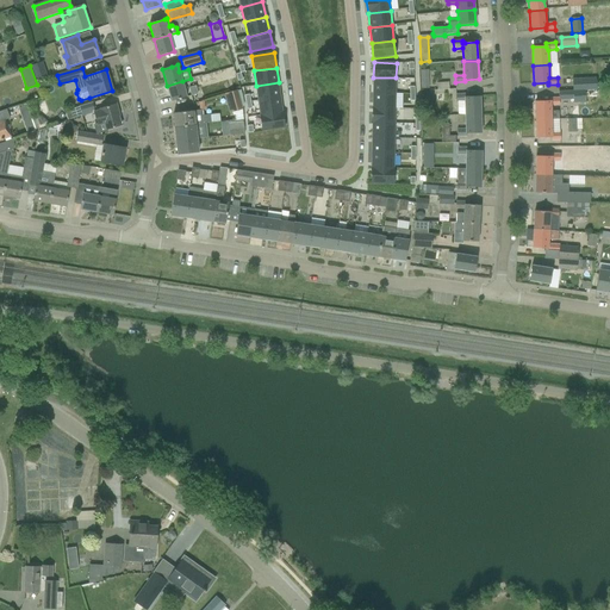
[(45,72),(33,75),(36,81),(48,78),(45,72)]
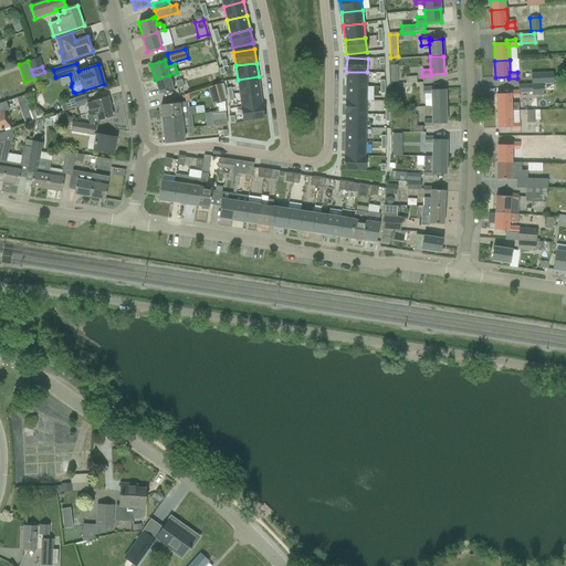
[(189,91),(222,81),(219,71),(186,81),(189,91)]
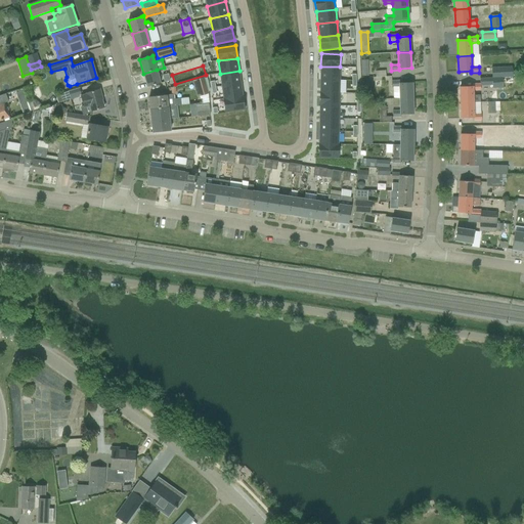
[(320,67),(320,80),(340,80),(340,67),(320,67)]
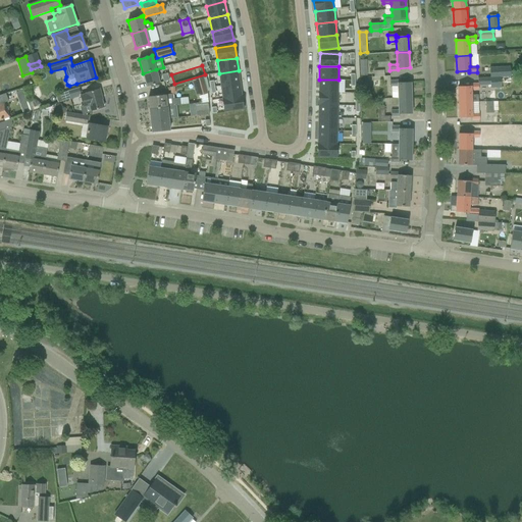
[(489,67),(490,77),(501,77),(511,76),(510,66),(489,67)]
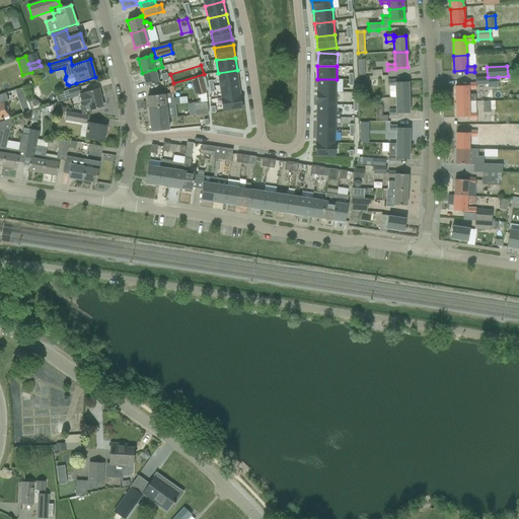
[(155,69),(142,73),(146,86),(156,83),(158,83),(155,69)]
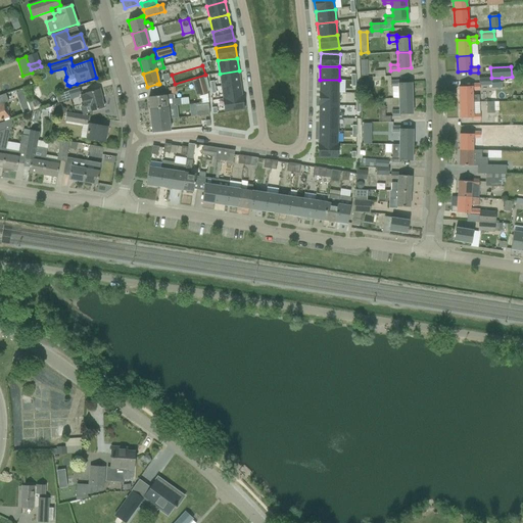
[(239,70),(220,74),(221,87),(240,84),(239,70)]
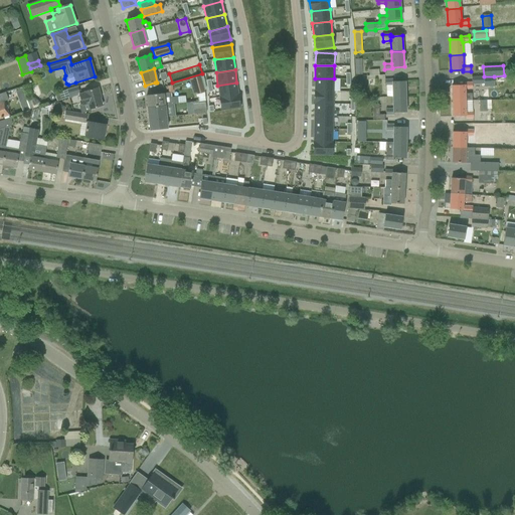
[(189,79),(193,96),(204,93),(200,76),(189,79)]
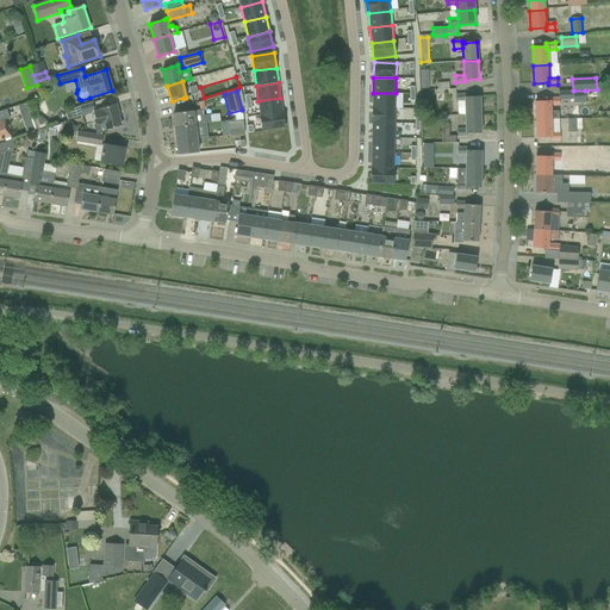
[(585,91),(573,91),(573,99),(573,103),(585,103),(585,91)]
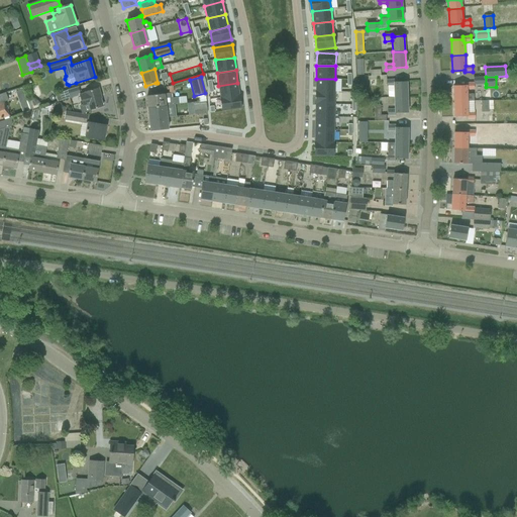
[(316,79),(316,91),(335,92),(335,79),(316,79)]
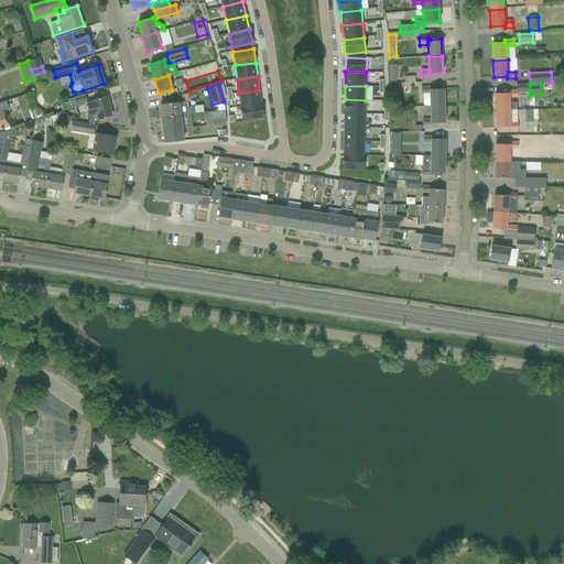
[(431,107),(444,106),(444,89),(431,89),(431,87),(422,87),(422,94),(430,94),(431,107)]
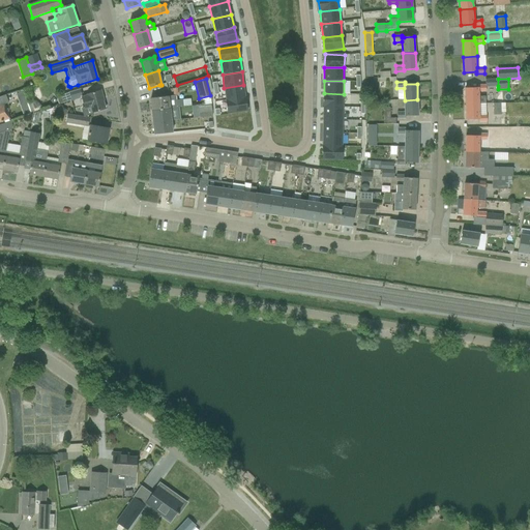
[(243,85),(224,88),(226,100),(245,98),(243,85)]
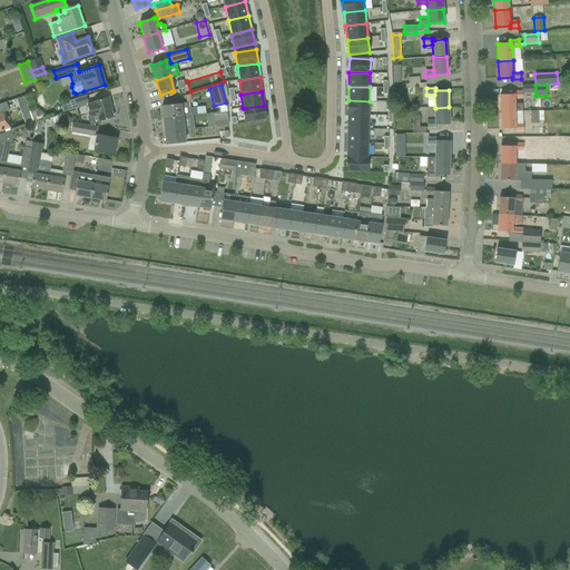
[(500,95),(501,112),(522,111),(522,104),(516,104),(514,98),(522,98),(522,91),(513,91),(513,95),(500,95)]
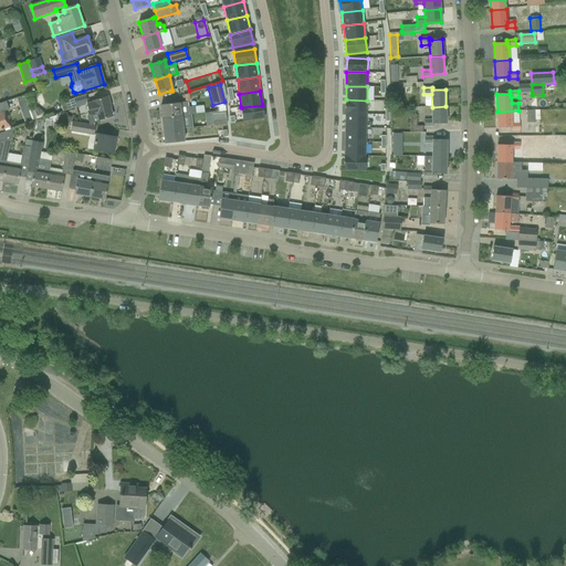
[(74,100),(76,107),(76,108),(85,105),(85,103),(87,103),(85,96),(74,100)]
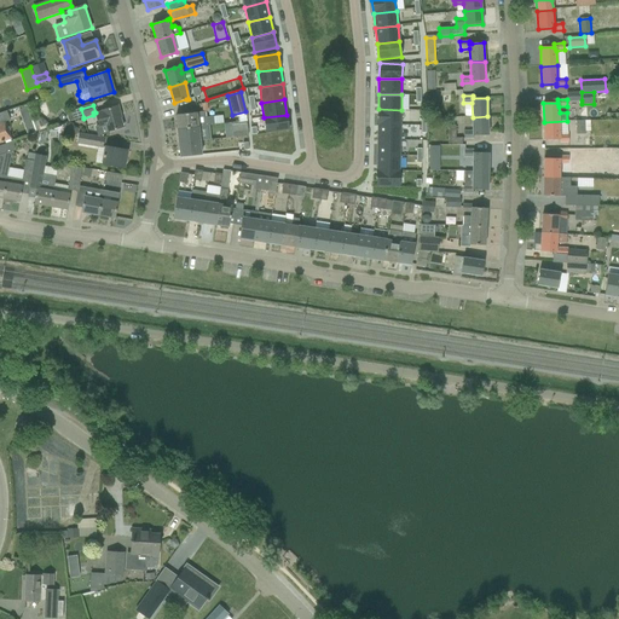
[(25,106),(18,110),(28,136),(35,133),(25,106)]
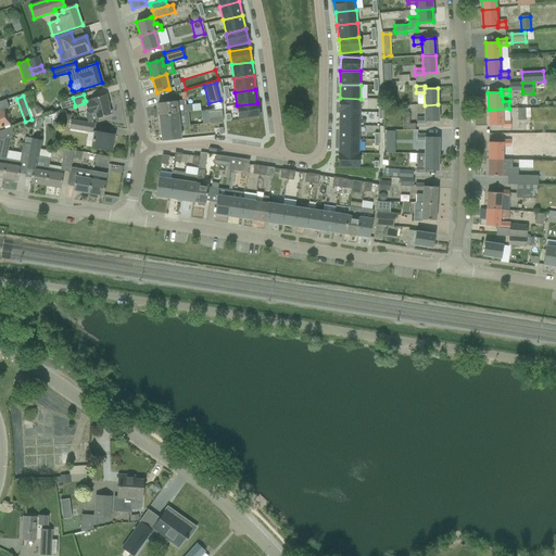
[(85,114),(88,123),(98,119),(97,118),(110,114),(106,103),(108,102),(105,96),(91,99),(92,100),(86,102),(89,113),(85,114)]
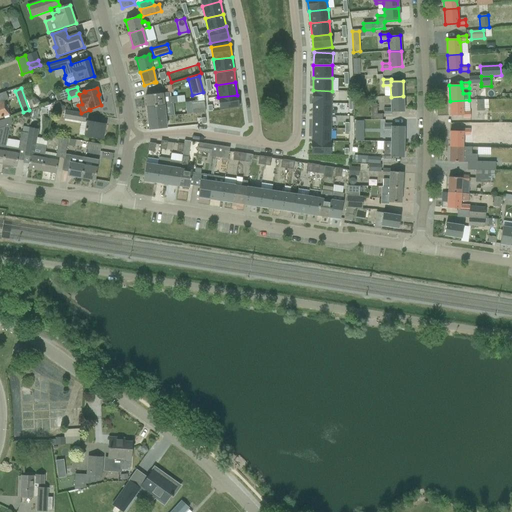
[(54,95),(56,101),(69,97),(67,90),(54,95)]
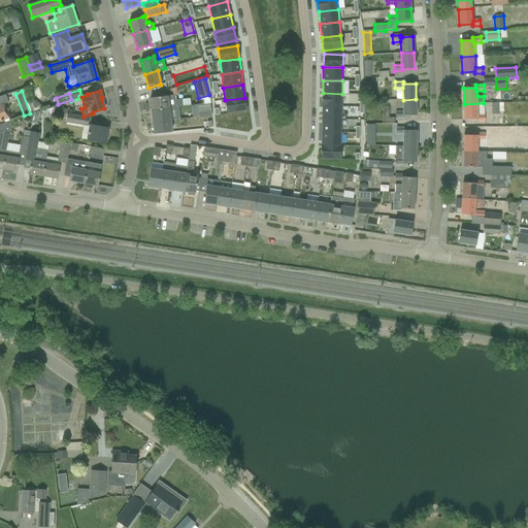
[(323,93),(323,106),(341,106),(342,94),(323,93)]
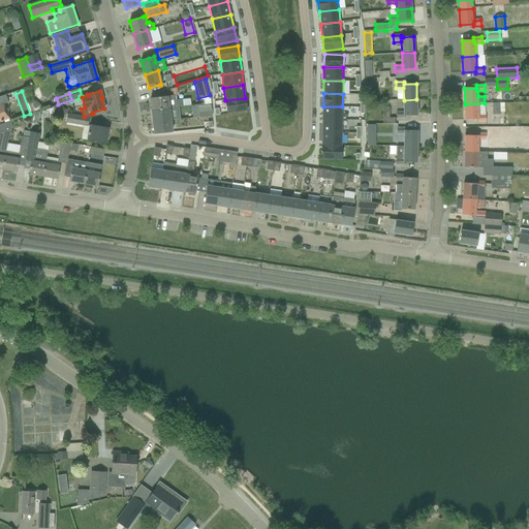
[(0,122),(9,119),(4,104),(8,102),(5,95),(0,96),(0,122)]
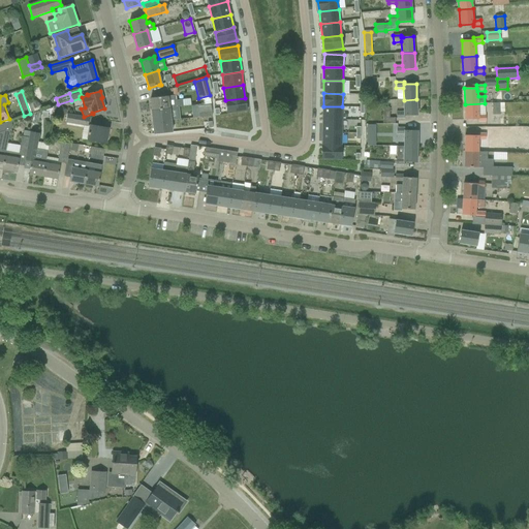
[(151,98),(152,111),(169,109),(178,107),(183,107),(182,100),(176,100),(176,96),(168,96),(151,98)]
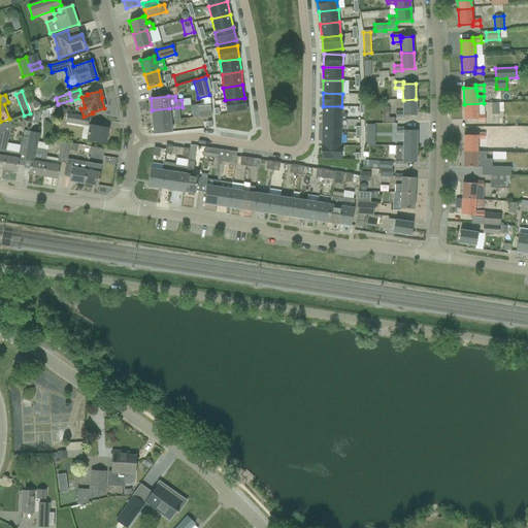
[(244,98),(225,100),(227,113),(246,110),(244,98)]
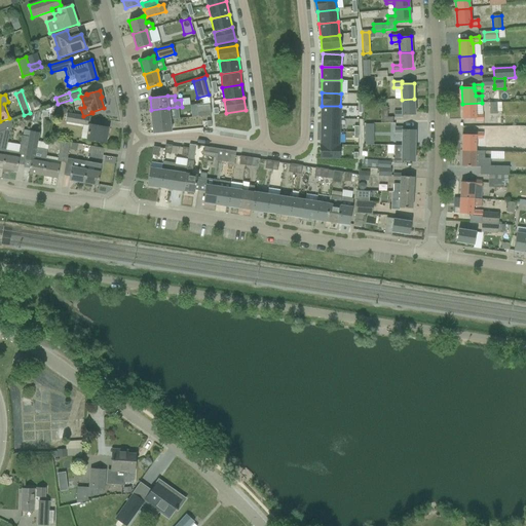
[(395,111),(395,117),(403,117),(403,115),(415,115),(414,99),(402,100),(395,100),(395,107),(402,106),(402,111),(395,111)]
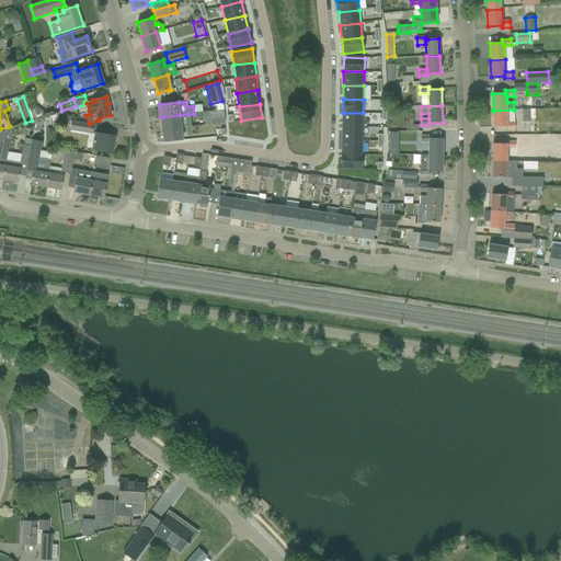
[(514,110),(493,111),(493,127),(504,127),(506,127),(507,128),(515,128),(515,122),(514,110)]
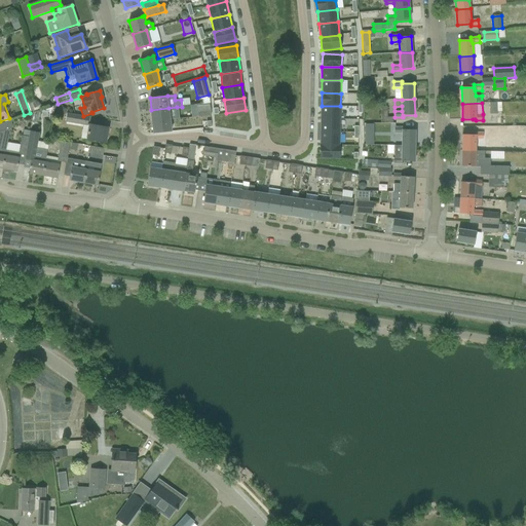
[(489,103),(490,114),(497,114),(497,109),(497,103),(489,103)]
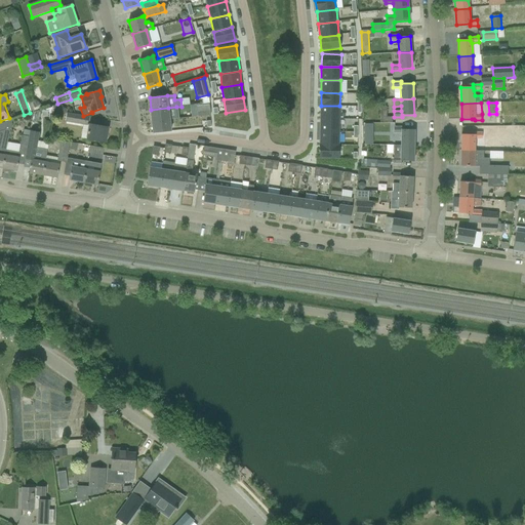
[(54,112),(58,117),(61,114),(64,114),(67,112),(65,108),(65,109),(62,105),(57,105),(55,107),(56,110),(54,112)]
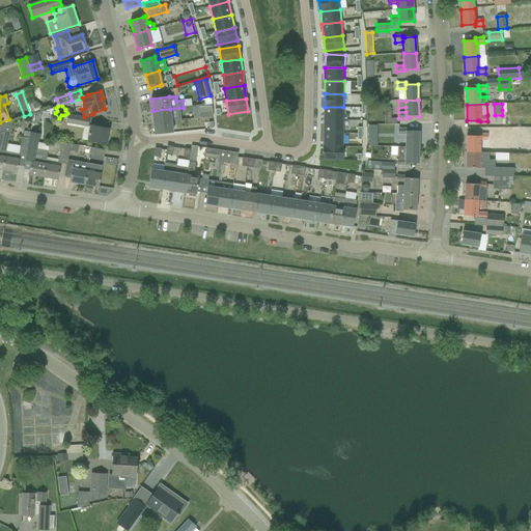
[(204,106),(199,107),(199,118),(213,117),(213,112),(212,106),(211,106),(204,106)]
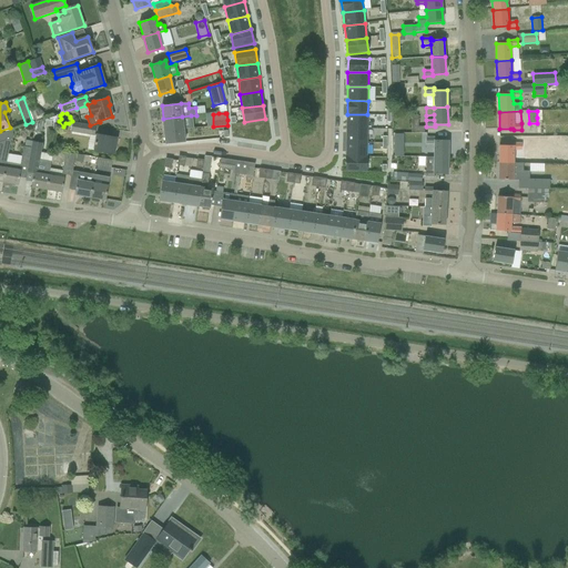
[(347,114),(346,128),(367,129),(367,114),(347,114)]
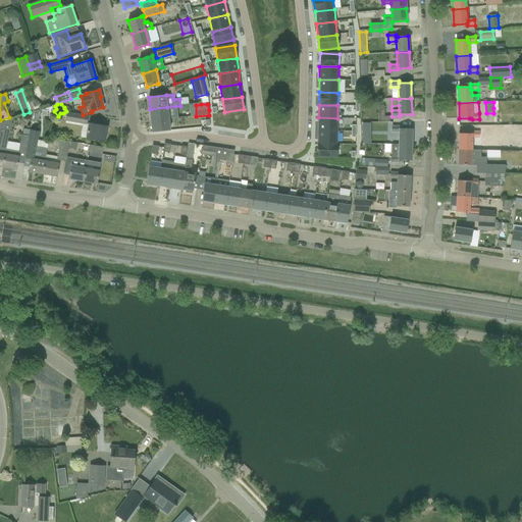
[(167,107),(150,109),(151,120),(168,118),(177,117),(175,106),(167,107)]
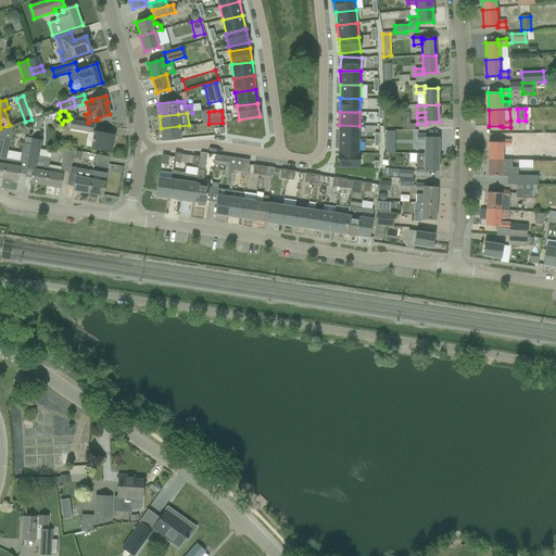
[(86,147),(111,151),(114,136),(96,133),(96,134),(92,133),(95,124),(71,121),(68,129),(88,131),(86,147)]
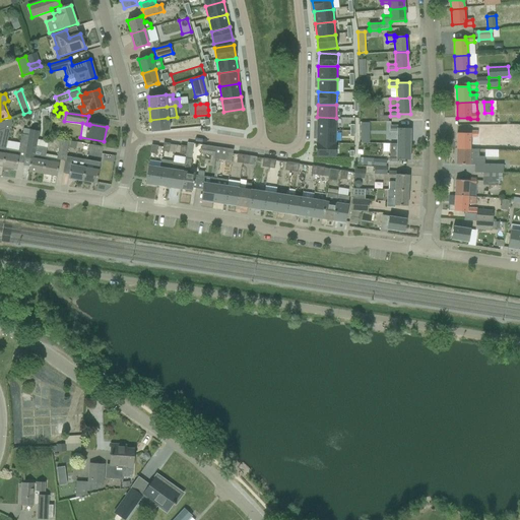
[(317,117),(317,130),(336,130),(336,118),(317,117)]
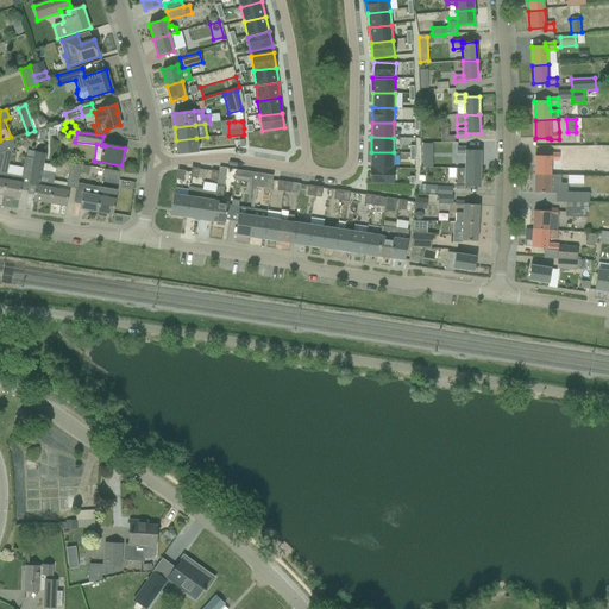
[(176,140),(177,155),(198,152),(196,138),(176,140)]
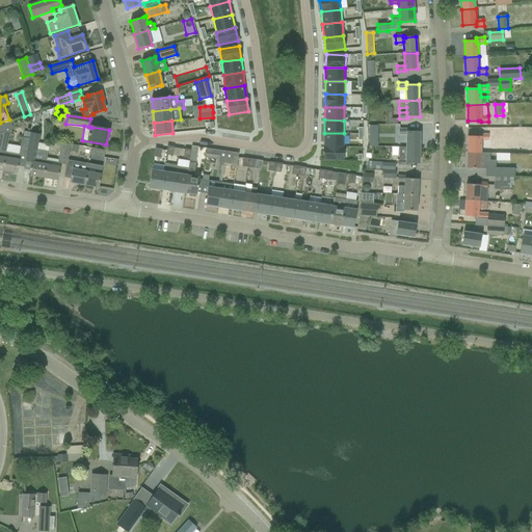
[(0,126),(0,133),(10,130),(12,122),(0,126)]
